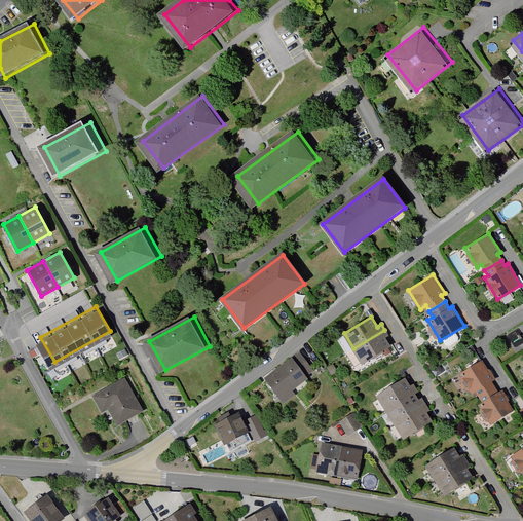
[(388,336),(384,330),(353,348),(363,362),(389,345),(384,338),(388,336)]
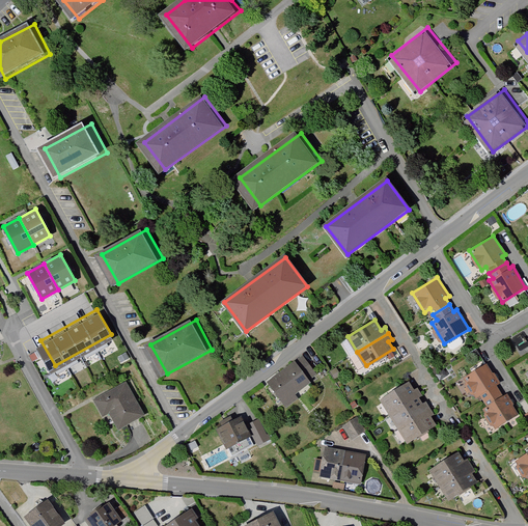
[(303,355),(295,360),(310,381),(317,376),(303,355)]
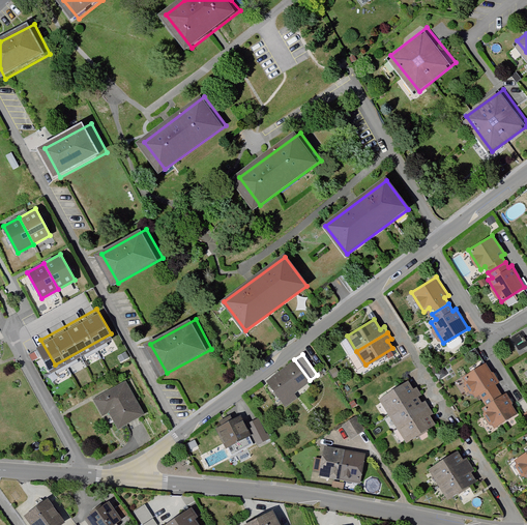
[(294,359),(266,380),(281,401),(310,380),(294,359)]
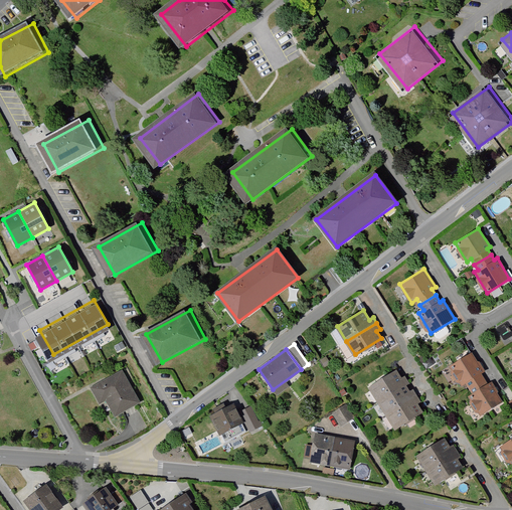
[(471,352),(449,366),(461,385),(466,382),(468,387),(483,377),(480,372),(483,370),(471,352)]
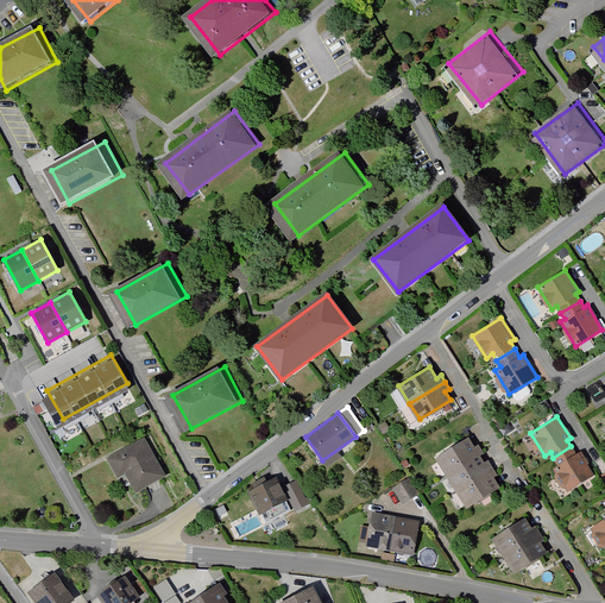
[(385,421),(379,425),(384,432),(390,427),(385,421)]
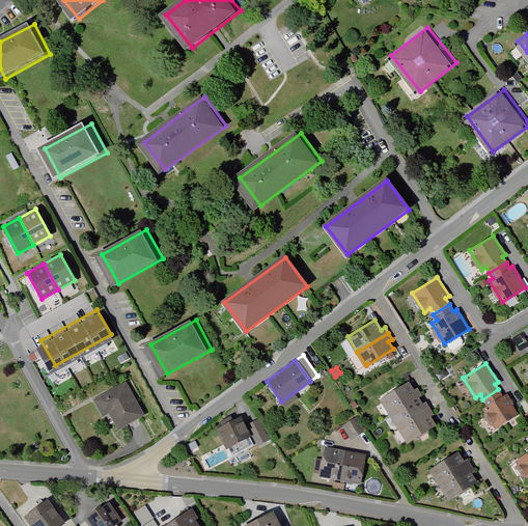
[(124,381),(93,398),(103,414),(110,410),(118,426),(142,413),(124,381)]
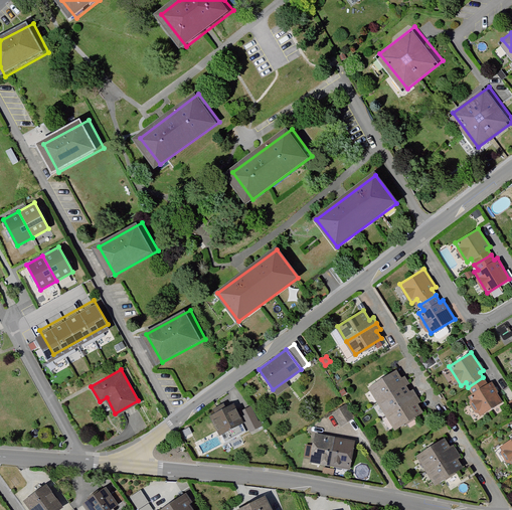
[(401,378),(396,370),(368,387),(376,401),(404,385),(408,382),(405,376),(401,378)]
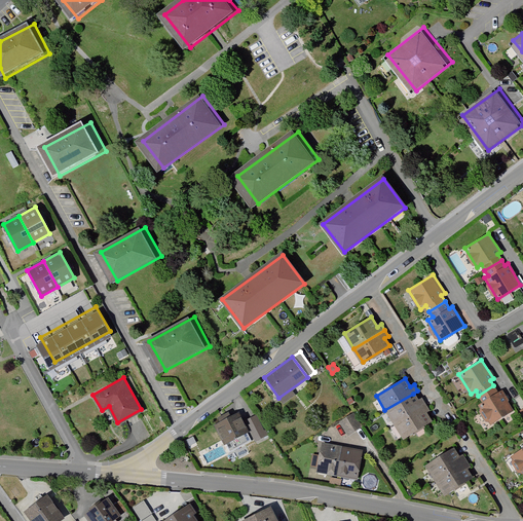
[(493,385),(478,396),(481,401),(477,403),(490,424),(514,410),(501,391),(498,393),(493,385)]
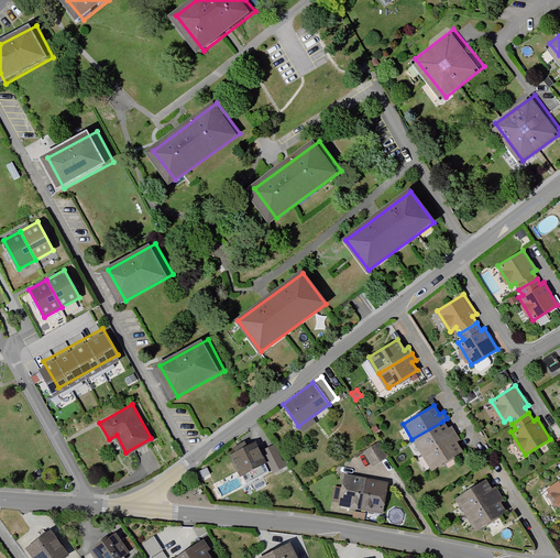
[(442,422),(412,439),(420,453),(456,431),(450,424),(446,427),(442,422)]
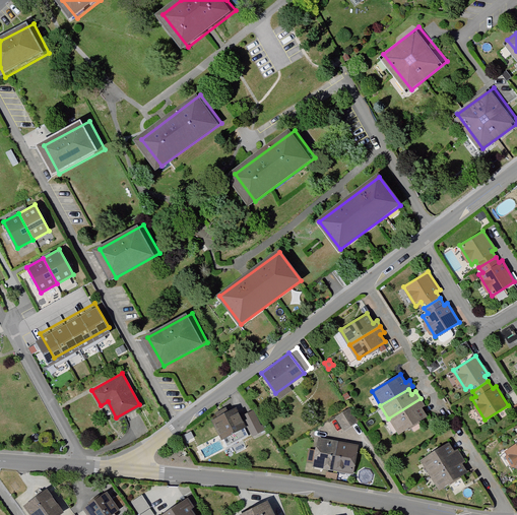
[(421,398),(388,419),(398,433),(426,416),(421,408),(425,405),(421,398)]
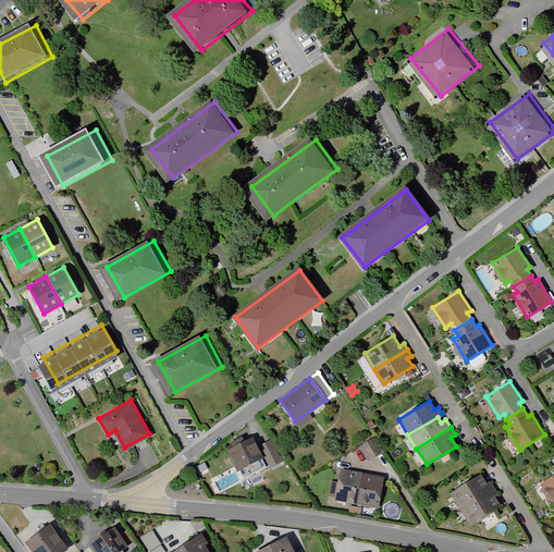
[(256,431),(231,444),(242,465),(267,452),(256,431)]
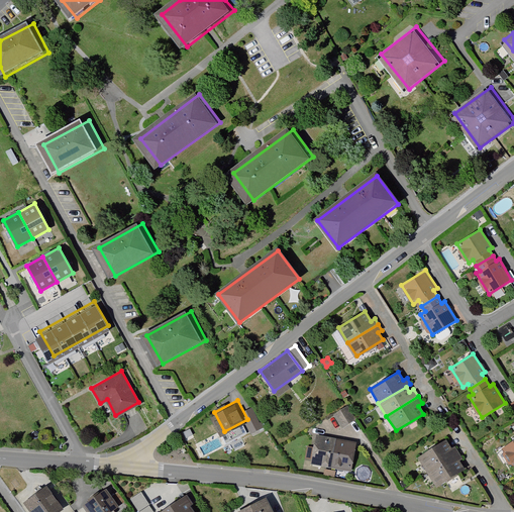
[(254,403),(243,408),(254,428),(266,423),(254,403)]
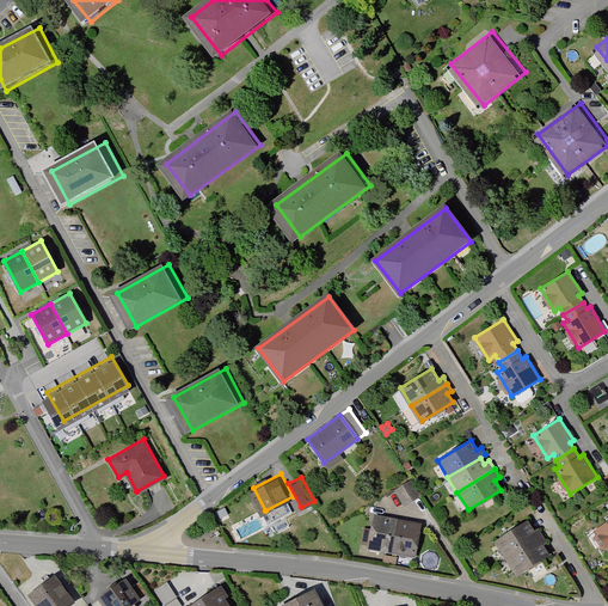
[(412,479),(397,490),(406,505),(422,495),(412,479)]
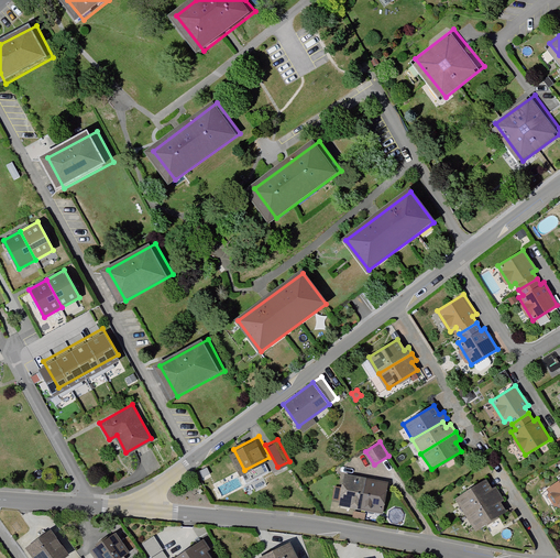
[(364,478),(343,473),(338,504),(359,509),(364,478)]
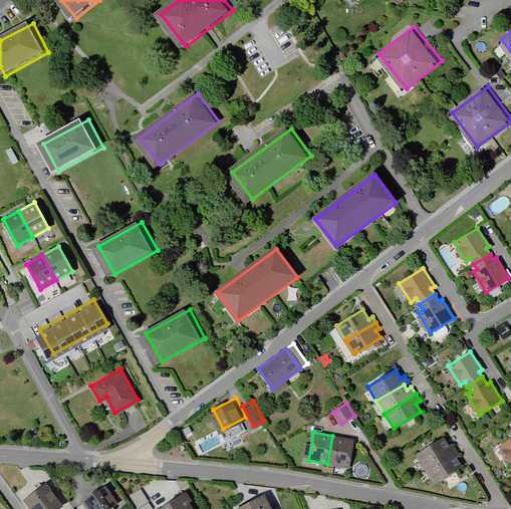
[(352,440),(332,436),(327,464),(347,467),(352,440)]
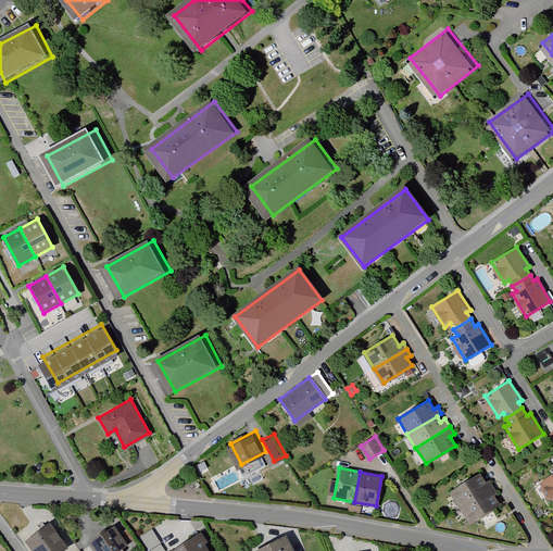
[(552,473),(540,480),(552,499),(552,473)]
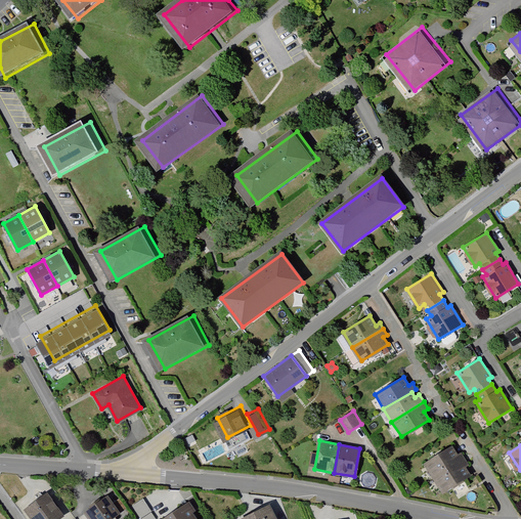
[(451,446),(425,463),(433,477),(464,459),(461,453),(458,456),(451,446)]
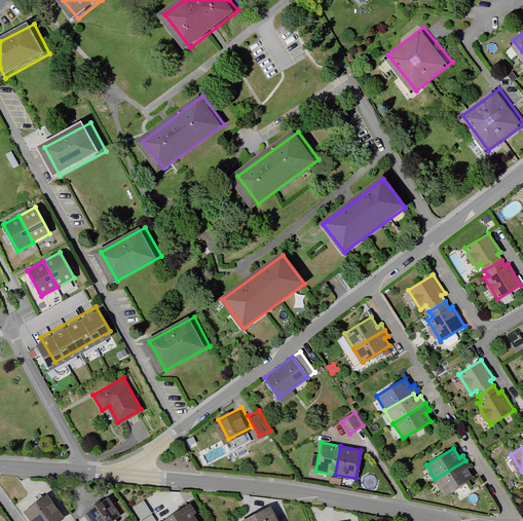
[(470,467),(465,460),(435,479),(443,493),(471,477),(467,469),(470,467)]
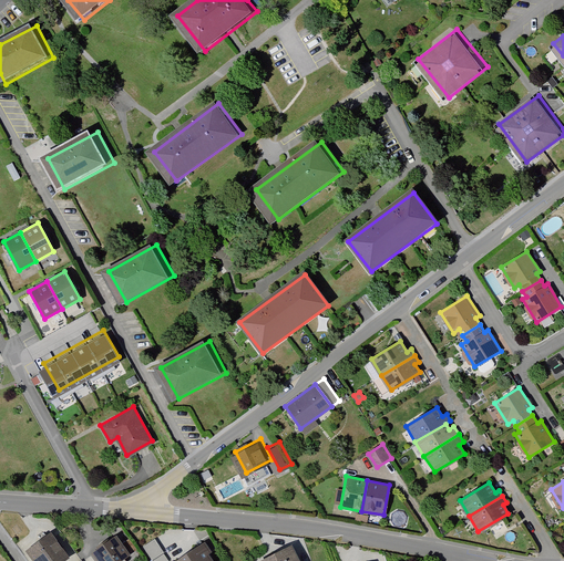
[(61,560),(69,557),(50,530),(27,547),(37,560),(61,560)]
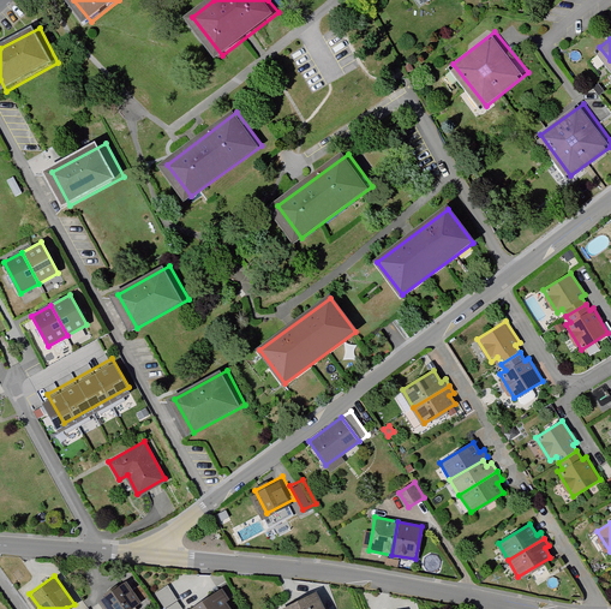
[(172,578),(159,586),(172,608),(174,608),(186,601),(172,578)]
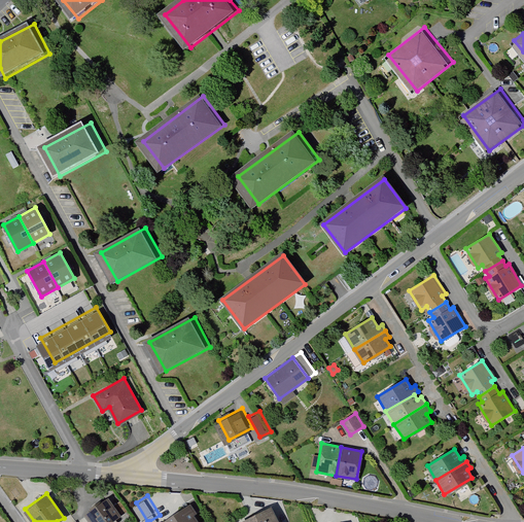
[(107,497),(84,515),(91,521),(109,521),(119,515),(107,497)]
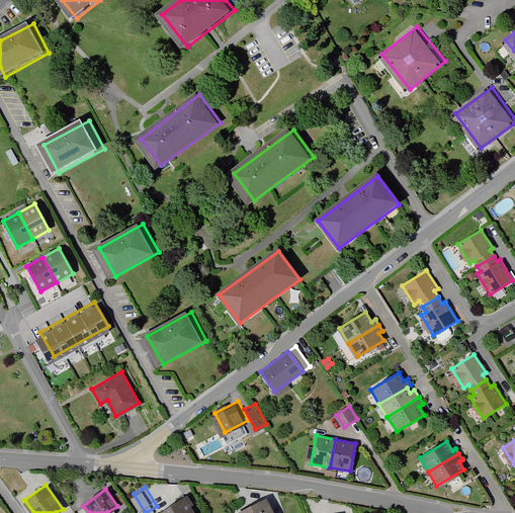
[(194,512),(183,496),(157,512),(194,512)]
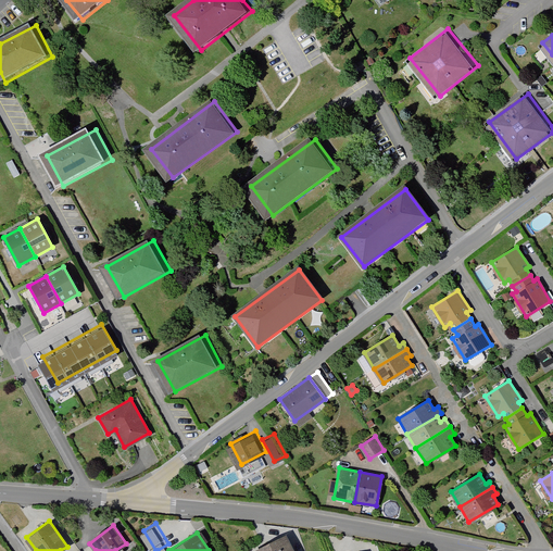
[(292,550),(284,534),(250,550),(292,550)]
